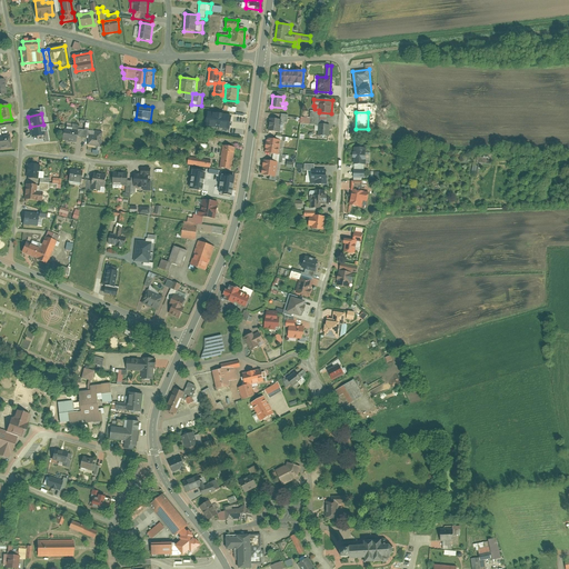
[(231,116),(207,113),(206,127),(230,130),(231,116)]
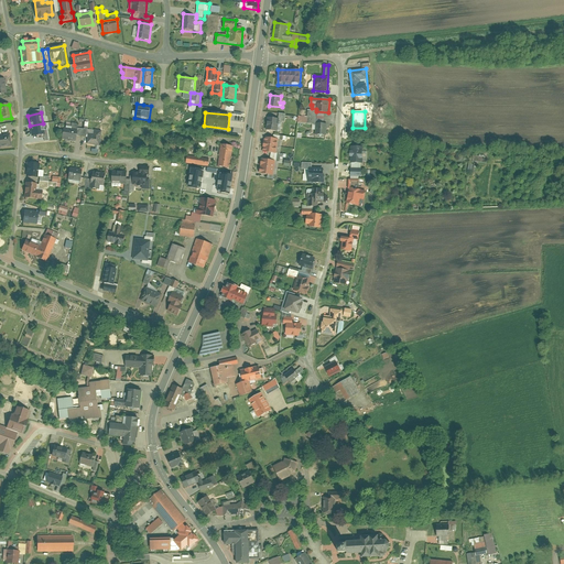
[(279,119),(268,117),(266,130),(281,132),(282,121),(284,121),(285,115),(280,114),(279,119)]
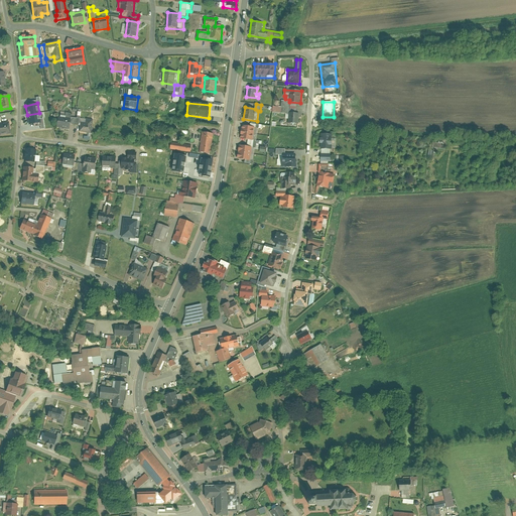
[(39,113),(27,115),(29,126),(41,123),(39,113)]
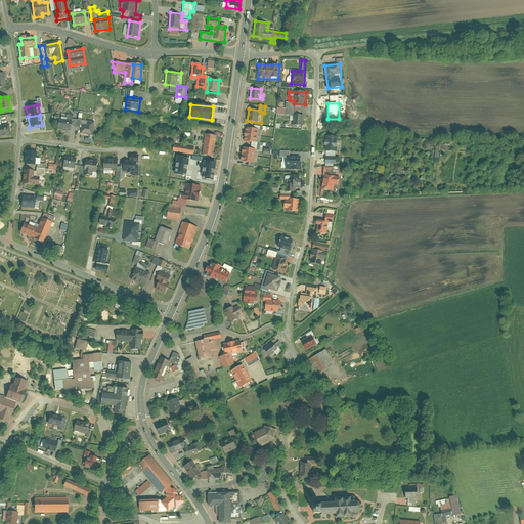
[(304,116),(294,116),(294,125),(303,126),(304,116)]
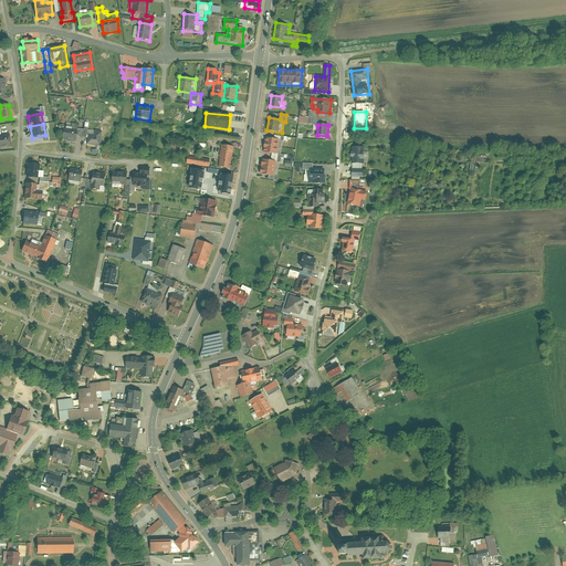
[(76,129),(62,127),(61,138),(74,140),(76,129)]
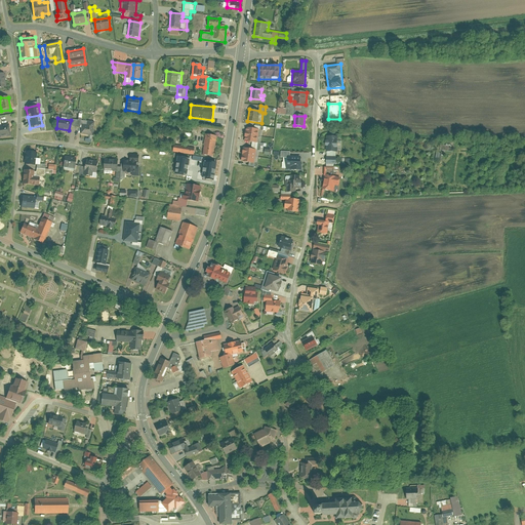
[(87,124),(80,124),(79,134),(93,135),(95,121),(88,120),(87,124)]
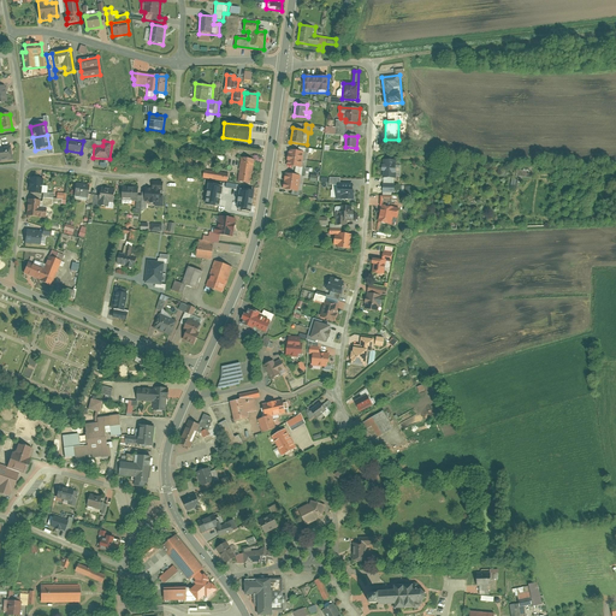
[(0,148),(0,164),(12,163),(11,147),(0,148)]
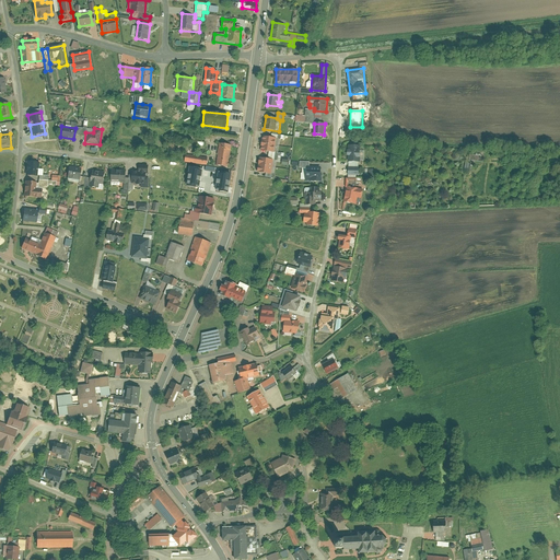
[(276,138),(263,137),(261,151),(273,152),(276,138)]
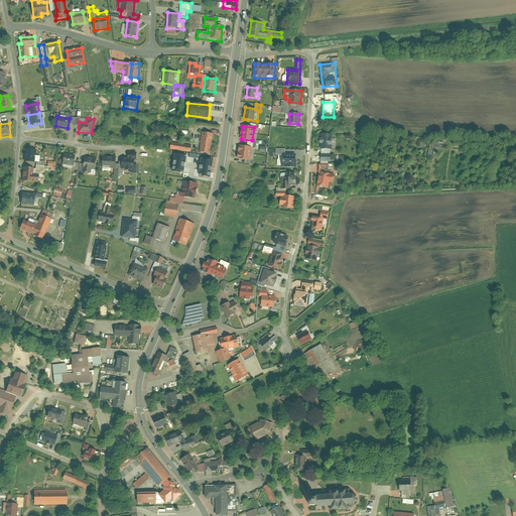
[(213,132),(201,131),(198,151),(210,153),(213,132)]
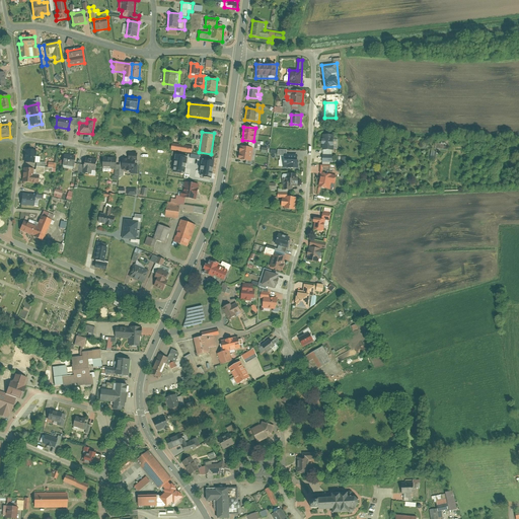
[(335,135),(322,135),(322,149),(334,150),(335,135)]
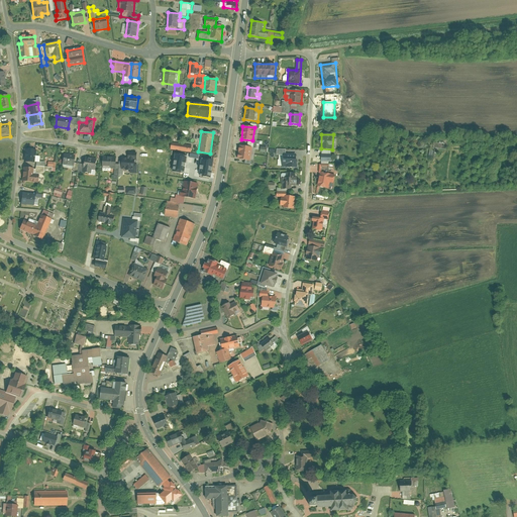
[(190,144),(170,141),(169,146),(189,149),(190,144)]
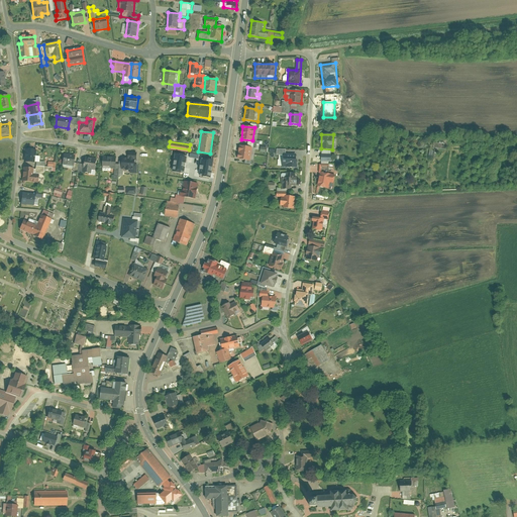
[(252,147),(240,145),(238,159),(250,161),(252,147)]
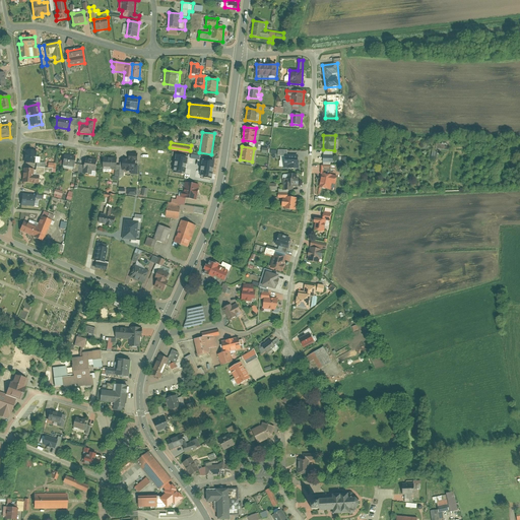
[(35,150),(23,149),(22,163),(34,164),(35,156),(35,150)]
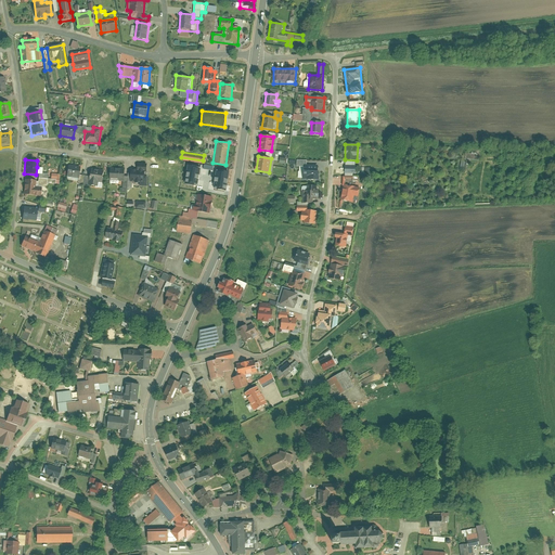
[(131,169),(131,181),(144,181),(144,169),(146,169),(146,164),(136,164),(136,169),(131,169)]
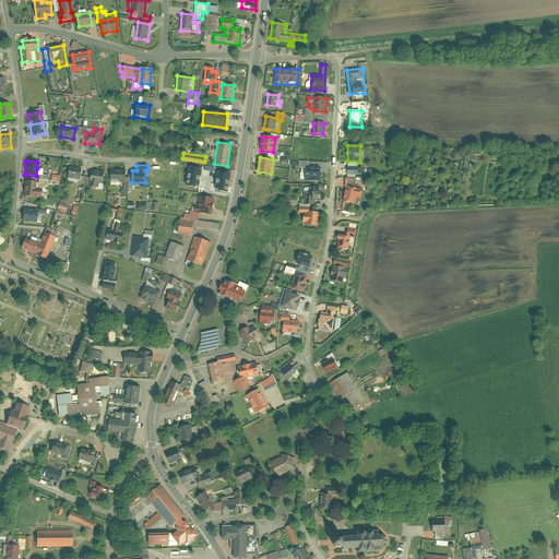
[(80,167),(68,166),(66,181),(82,183),(83,176),(79,176),(80,167)]
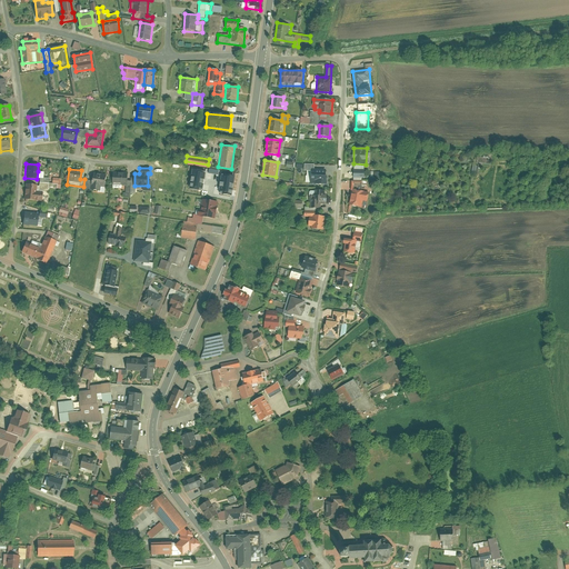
[(327,169),(312,169),(312,170),(308,170),(308,175),(306,175),(306,182),(310,182),(310,185),(327,185),(327,169)]
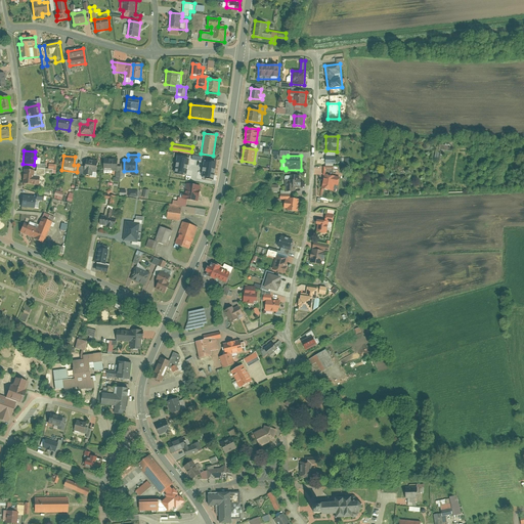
[(325,157),(325,166),(334,166),(334,164),(336,164),(336,157),(325,157)]
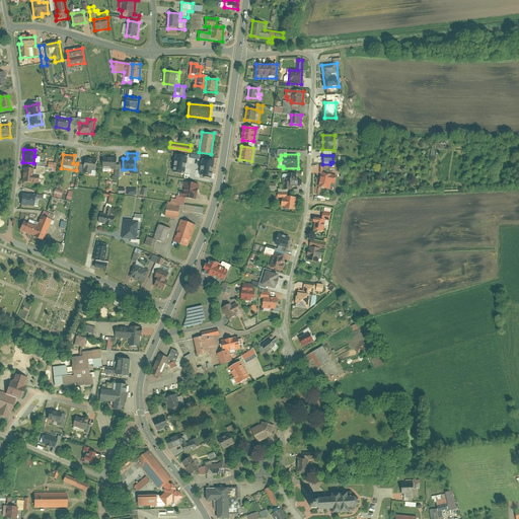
[(83,164),(77,163),(76,170),(76,172),(94,175),(96,159),(84,157),(83,164)]
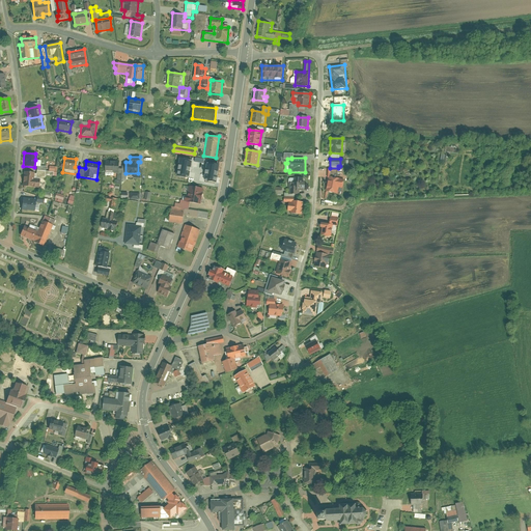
[(116,161),(105,161),(104,175),(112,175),(112,173),(116,173),(116,168),(116,161)]
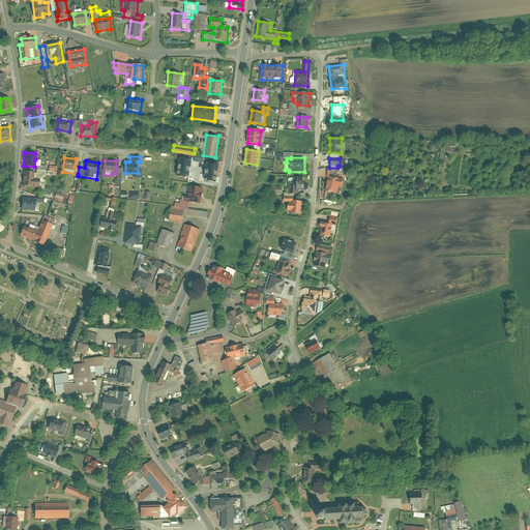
[(190,163),(179,160),(176,176),(188,178),(190,163)]
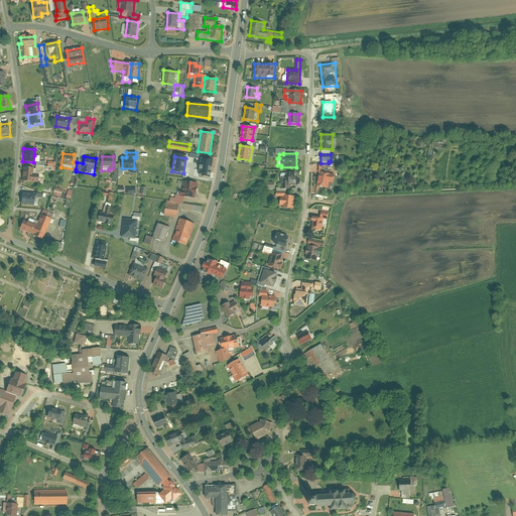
[(50,157),(46,157),(45,166),(50,167),(54,167),(54,161),(49,161),(50,157)]
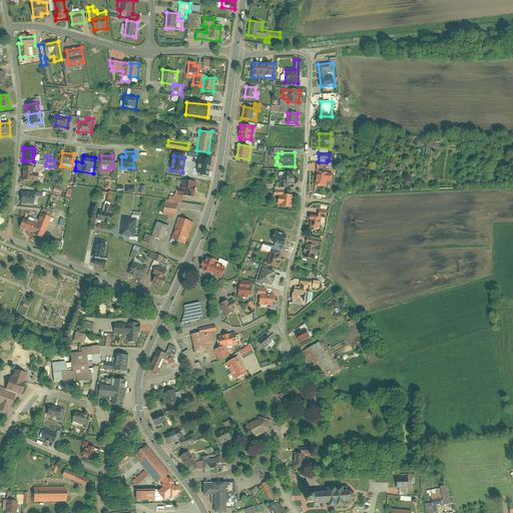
[(212,159),(200,157),(197,175),(209,177),(212,159)]
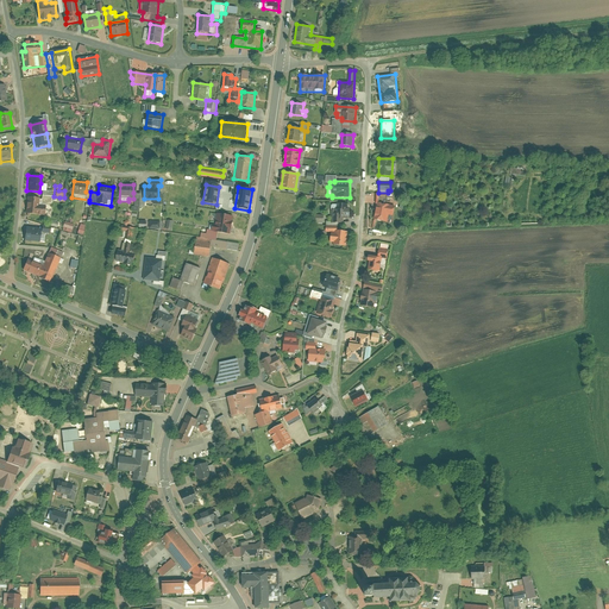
[(388,194),(376,194),(376,203),(377,205),(374,219),(387,223),(389,214),(394,215),(395,206),(378,202),(378,196),(388,196),(388,194)]
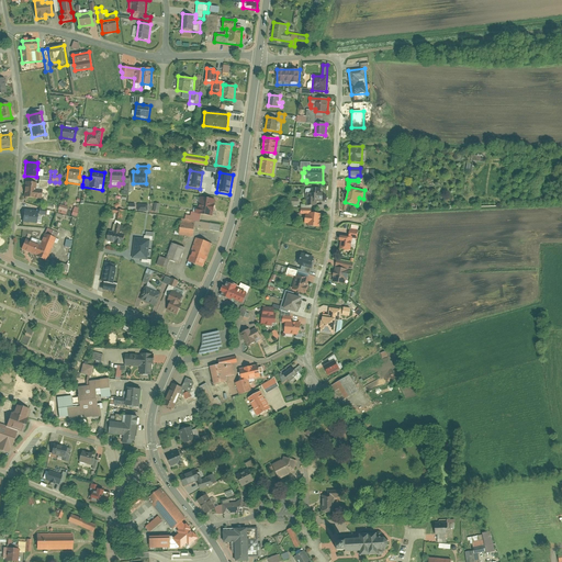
[(37,183),(23,182),(22,197),(40,198),(40,187),(37,187),(37,183)]
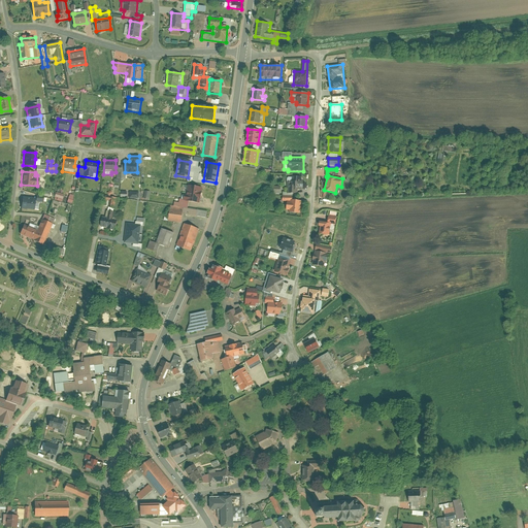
[(303,177),(288,177),(287,193),(297,194),(297,189),(302,190),(303,177)]
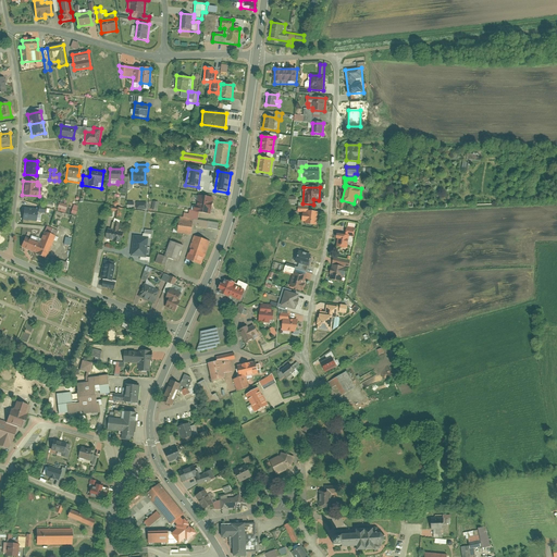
[(194,201),(192,210),(198,211),(209,213),(213,196),(198,193),(196,201),(194,201)]
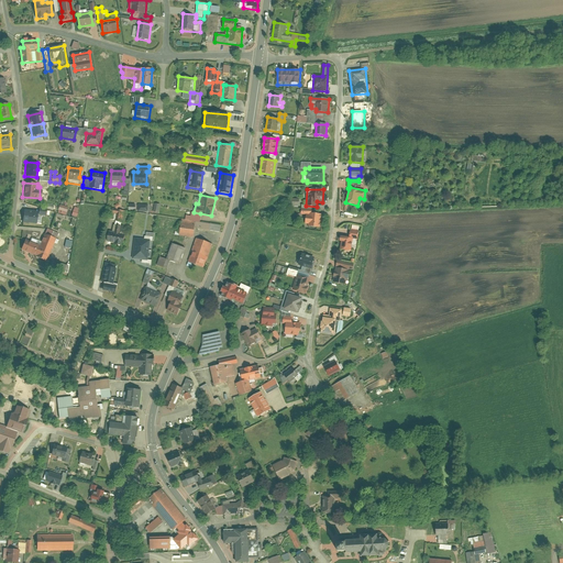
[(67,207),(58,206),(57,213),(65,214),(67,207)]
